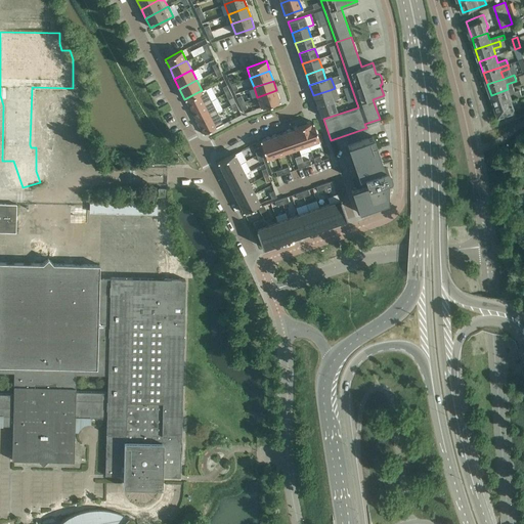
[(202,90),(184,99),(190,110),(211,99),(205,88),(202,90)]
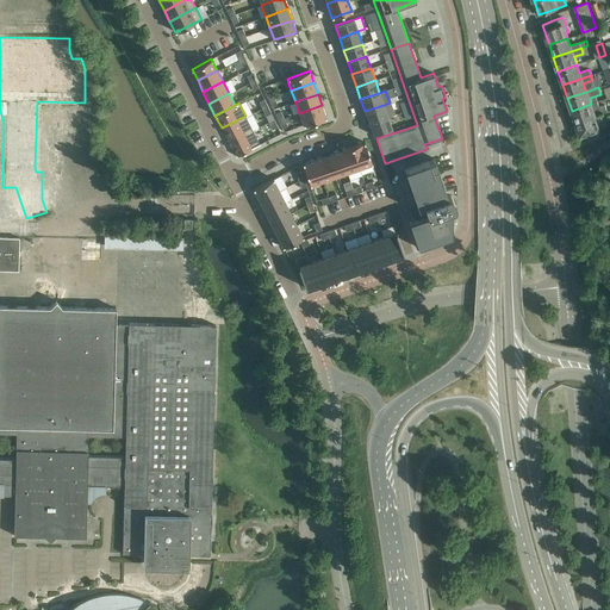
[(181,128),(192,123),(184,104),(173,109),(181,128)]
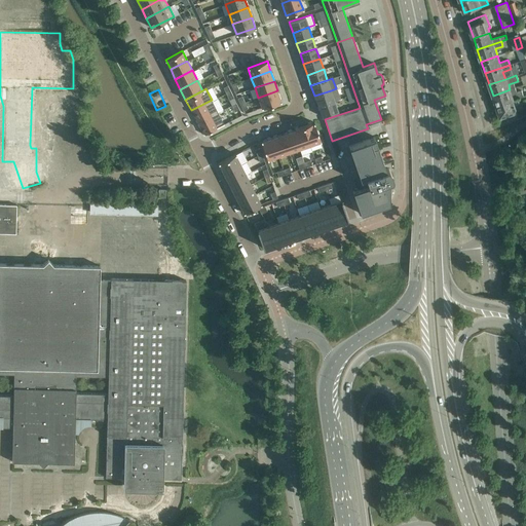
[(493,96),(496,105),(518,98),(523,96),(522,90),(512,94),(510,89),(493,96)]
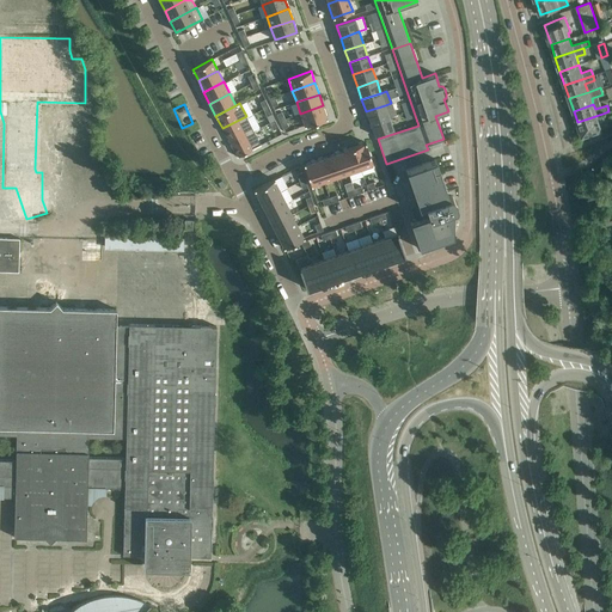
[(323,105),(300,114),(305,126),(326,117),(323,105)]
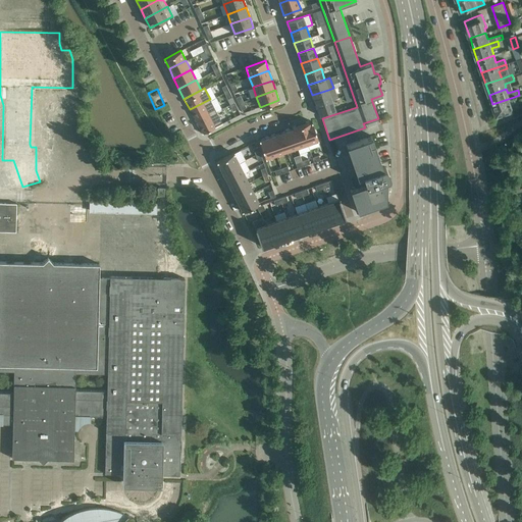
[(328,90),(312,95),(315,105),(331,100),(328,90)]
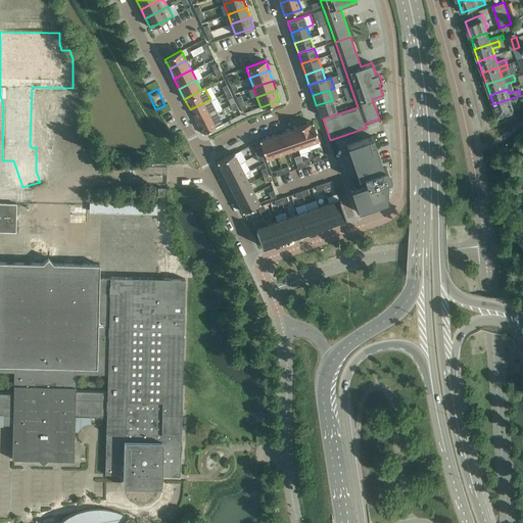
[(517,102),(515,97),(493,104),(497,115),(504,113),(505,117),(514,114),(512,110),(513,110),(511,104),(517,102)]
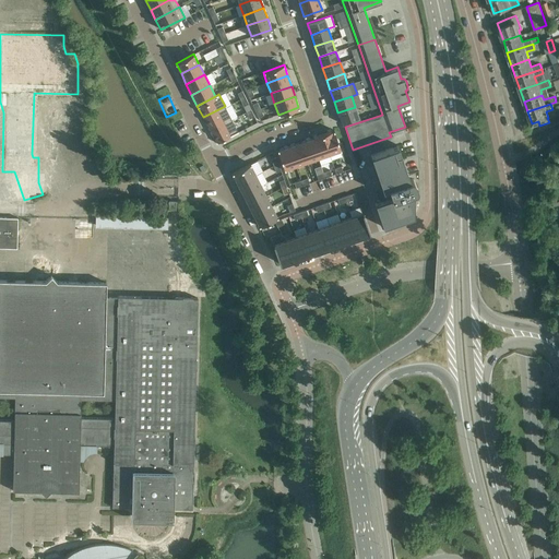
[(225,106),(203,117),(210,130),(232,118),(225,106)]
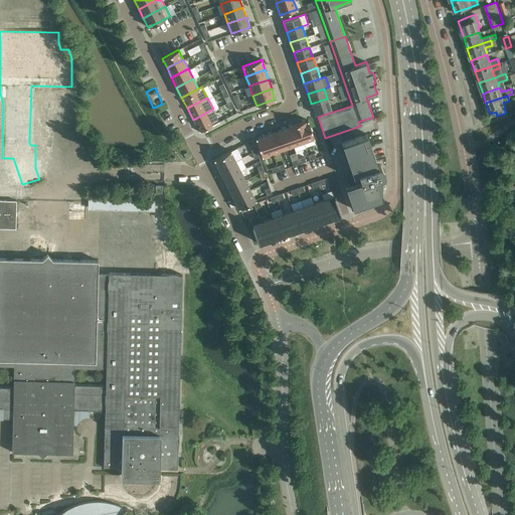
[(327,99),(311,104),(315,115),(331,110),(327,99)]
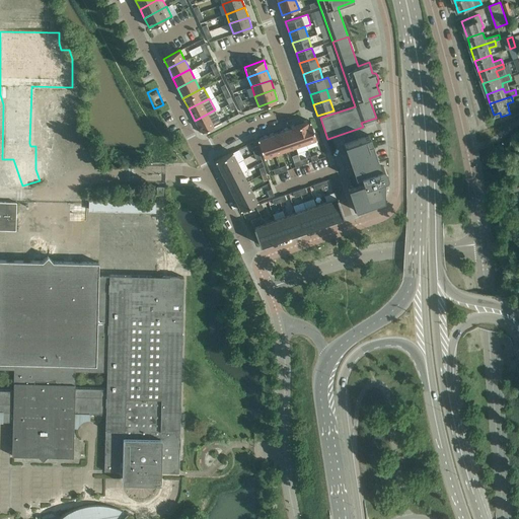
[(215,109),(195,121),(201,133),(221,123),(215,109)]
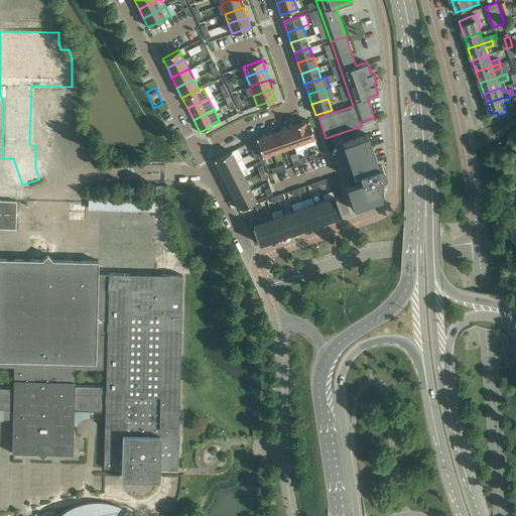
[(305,121),(297,124),(303,142),(314,138),(312,132),(311,131),(310,128),(308,120),(306,121),(306,120),(305,121)]
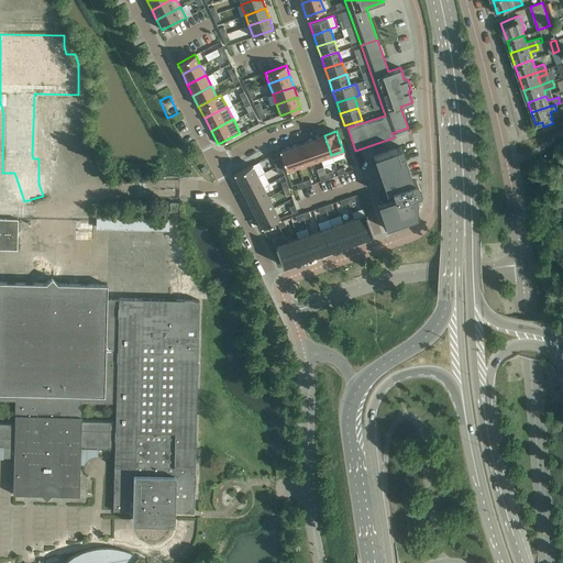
[(315,139),(313,140),(320,159),(331,155),(324,135),(315,139)]
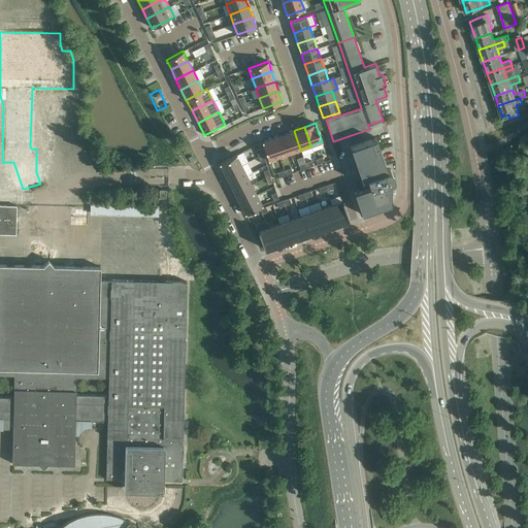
[(294,131),(283,134),(290,153),(300,150),(294,131)]
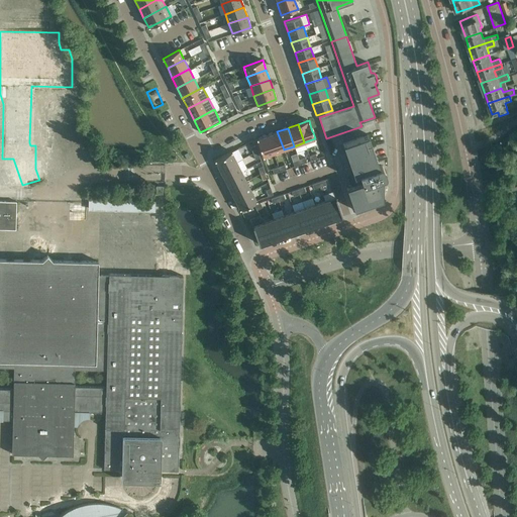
[(277,131),(267,135),(273,153),(284,149),(277,131)]
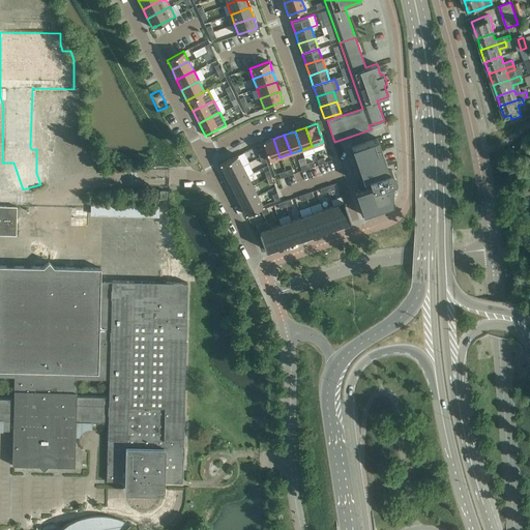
[(377,138),(376,139),(351,147),(362,180),(367,178),(371,187),(355,193),(362,215),(392,205),(392,181),(393,181),(393,180),(394,180),(394,179),(394,178),(394,177),(393,172),(392,171),(391,171),(391,170),(390,170),(389,170),(388,170),(377,138)]
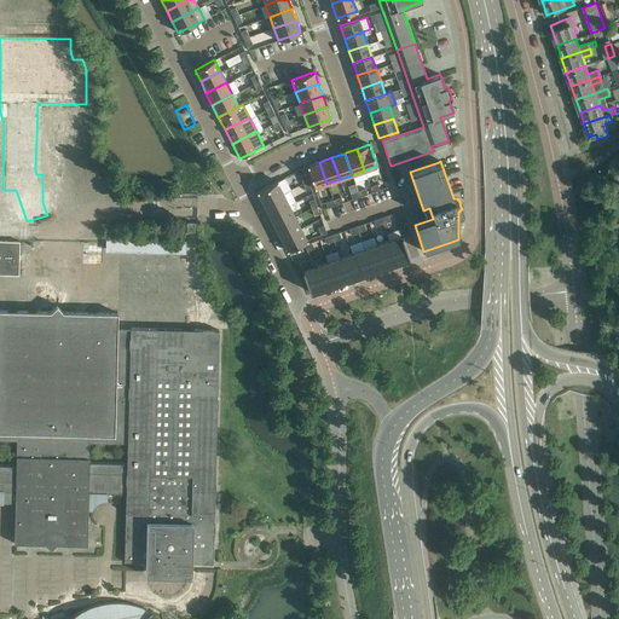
[(319,162),(307,166),(314,187),(316,187),(327,184),(319,162)]
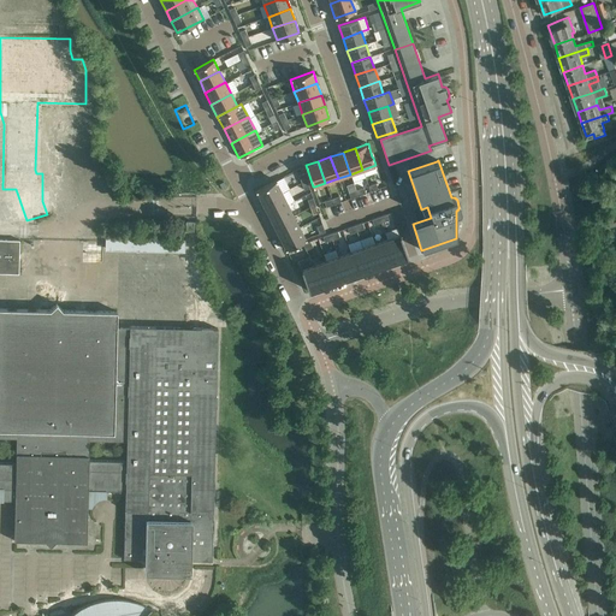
[(265,187),(255,190),(256,191),(261,203),(282,193),(276,181),(267,185),(265,187)]
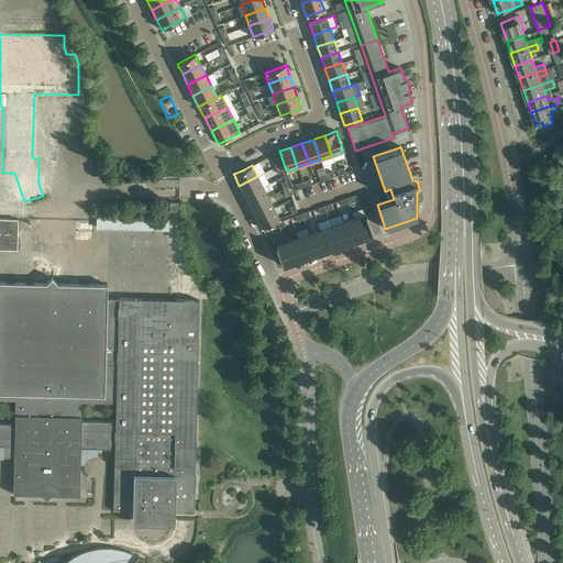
[(257,176),(239,186),(244,196),(263,186),(257,176)]
